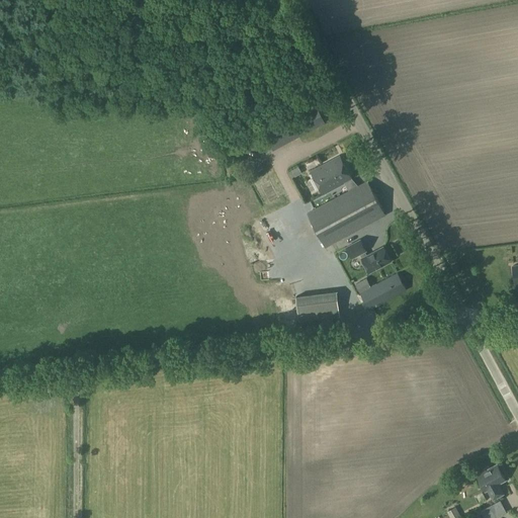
[(298,137),(324,123),(316,106),(289,120),(298,137)]
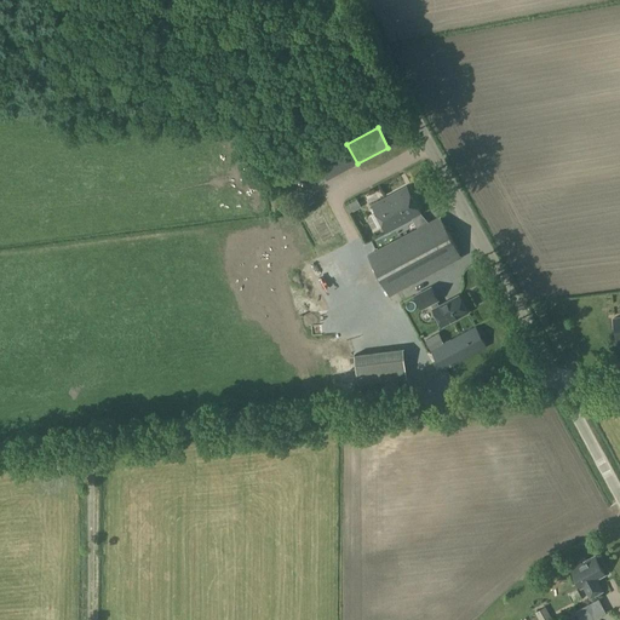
[(329,156),(316,164),(320,171),(333,165),(329,156)]
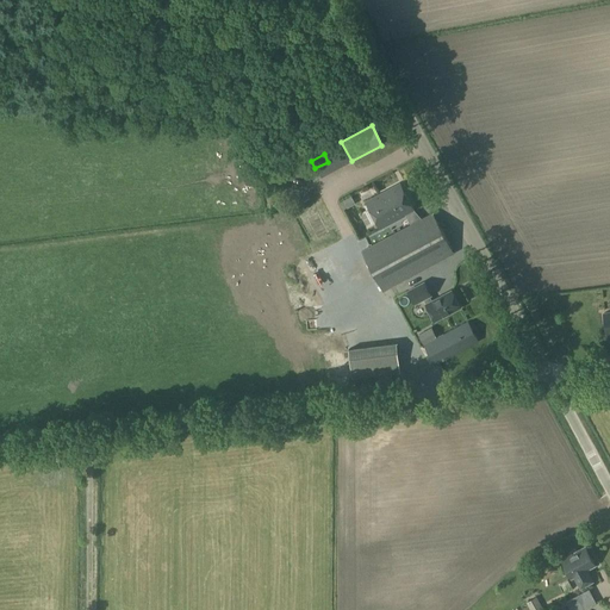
[(398,185),(365,205),(367,209),(369,207),(381,228),(405,213),(412,224),(419,221),(412,210),(398,185)]
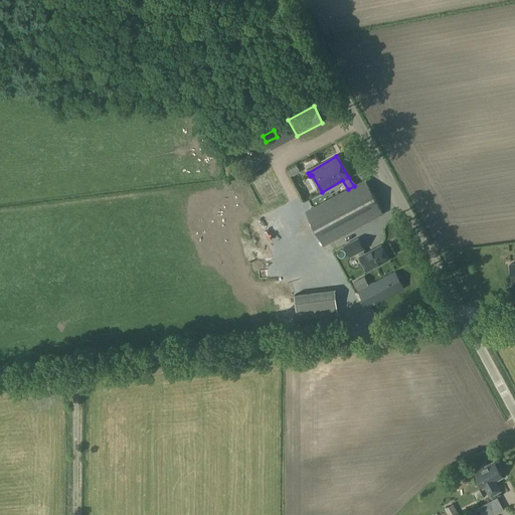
[(348,189),(306,212),(324,244),(383,212),(365,180),(354,186),(348,189)]
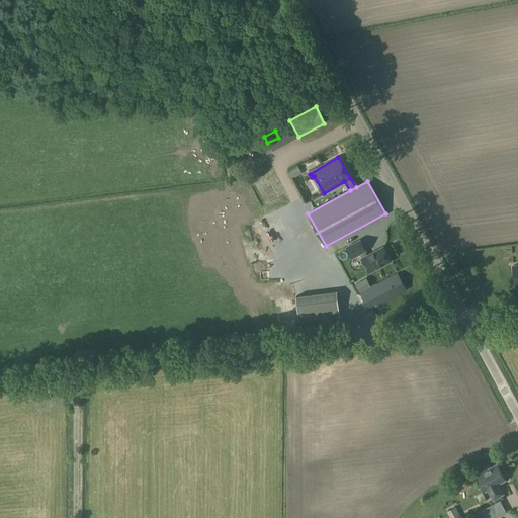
[(360,240),(347,247),(352,257),(360,253),(362,258),(369,272),(391,261),(383,246),(366,255),(364,251),(366,250),(360,240)]
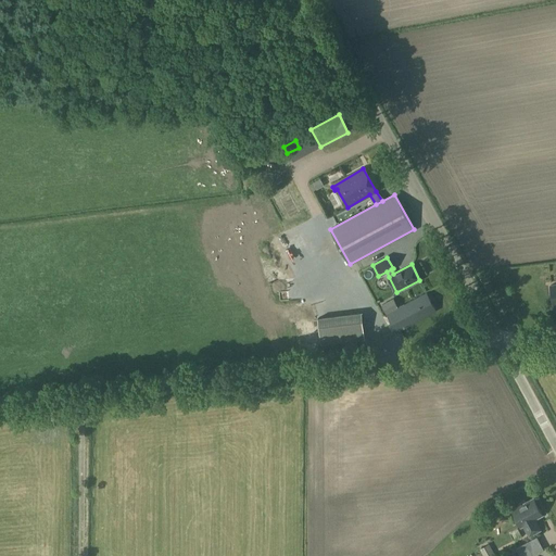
[(427,292),(399,307),(388,314),(387,314),(396,332),(437,311),(427,292)]
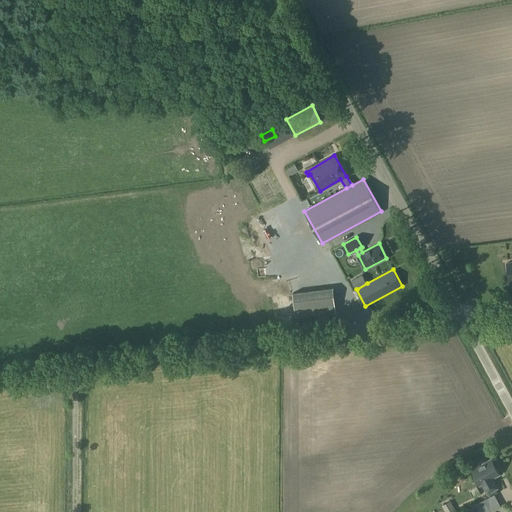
[(357,289),(367,283),(366,280),(355,286),(357,289)]
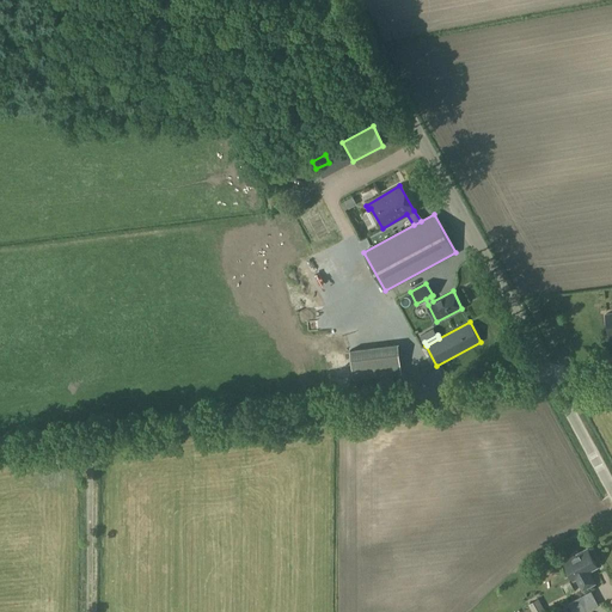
[(398,343),(349,349),(353,378),(402,372),(398,343)]
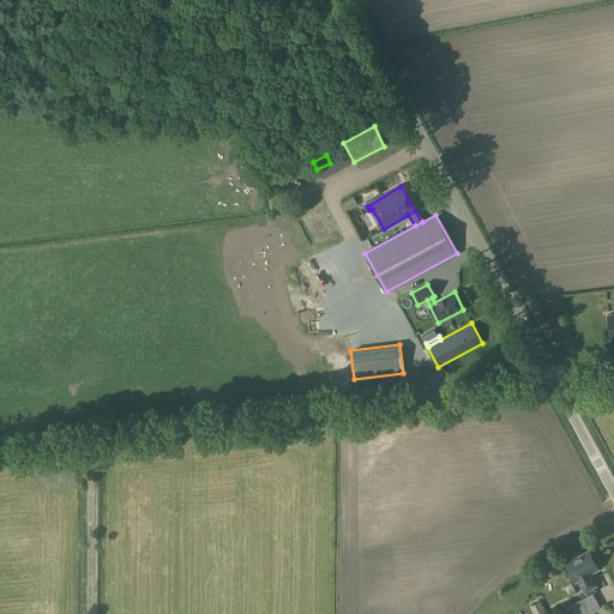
[(575,559),(566,564),(576,582),(578,581),(585,591),(596,585),(590,573),(599,569),(589,551),(581,555),(579,553),(573,557),(575,559)]
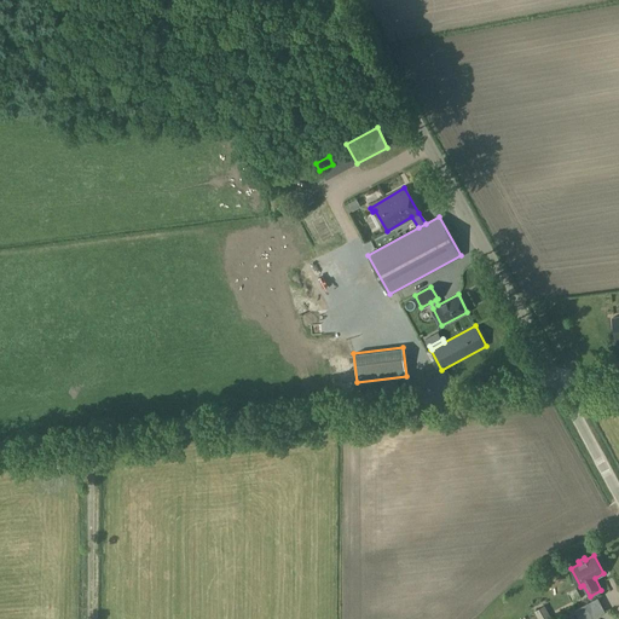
[(590,618),(595,617),(586,603),(576,609),(579,618),(590,618)]
